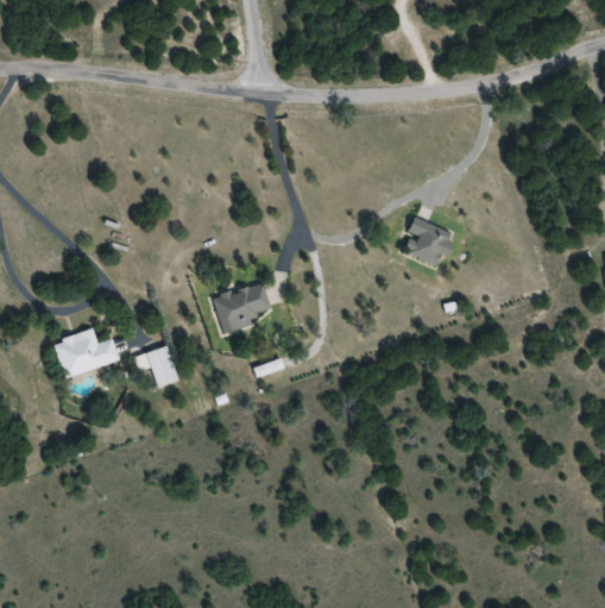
[(454,232),(415,217),(401,251),(441,267),(454,232)]
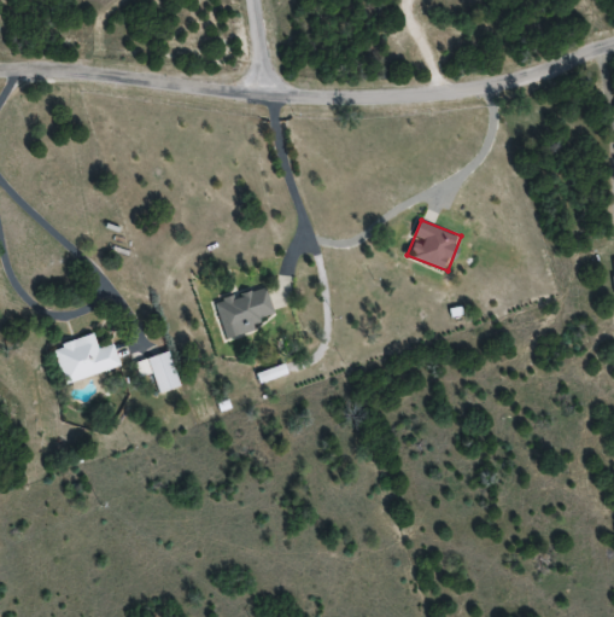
[(224,336),(276,321),(267,286),(215,301),(224,336)]
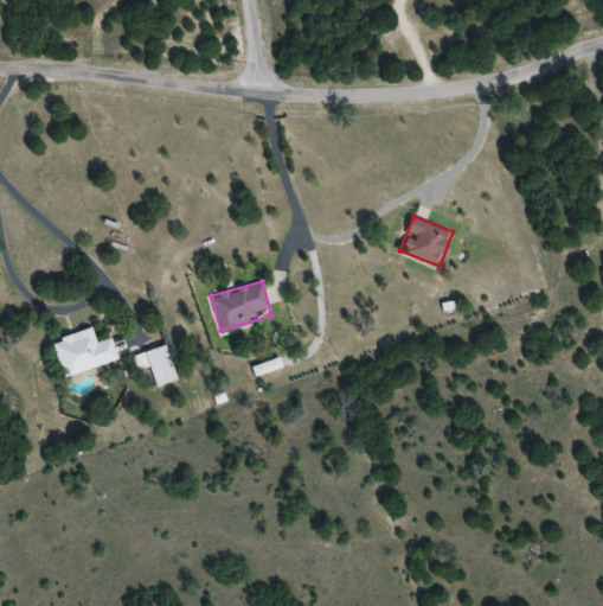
[(119,359),(113,337),(96,342),(92,327),(53,339),(63,375),(119,359)]
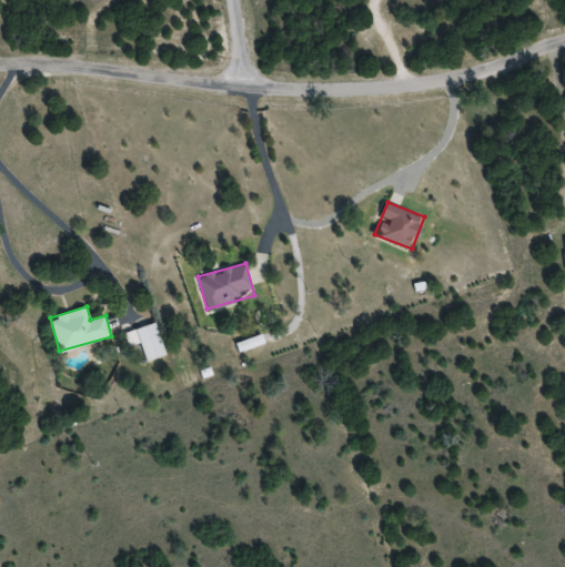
[(130,344),(140,341),(147,361),(167,354),(155,322),(125,332),(130,344)]
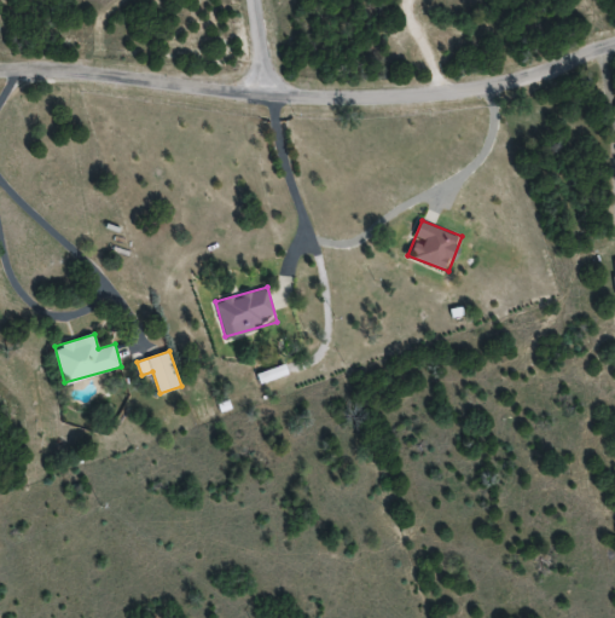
[(262,382),(283,374),(279,365),(259,374),(262,382)]
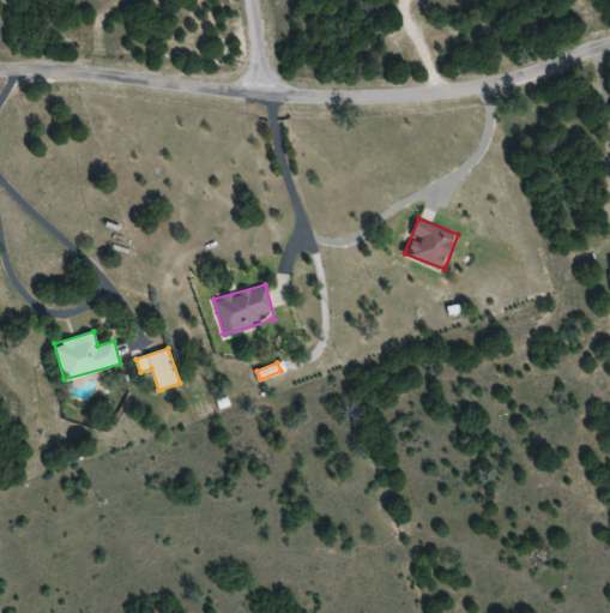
All buildings are outlined.
